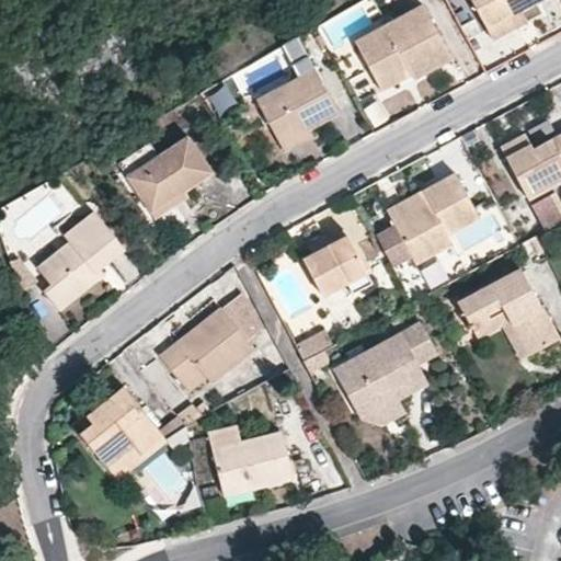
[(471,0),(488,30),(512,16),(540,0),(471,0)]
